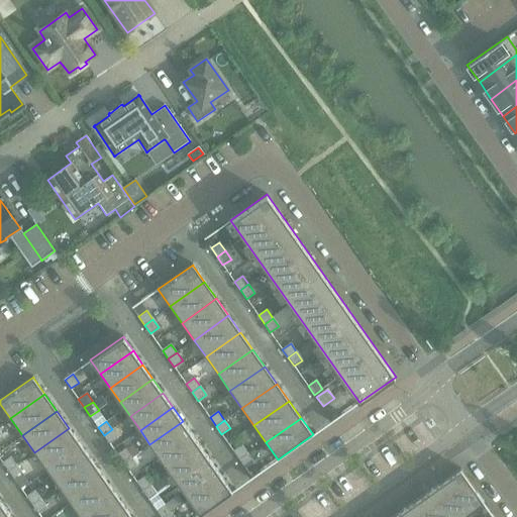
[(183,421),(149,444),(160,458),(193,435),(183,421)]
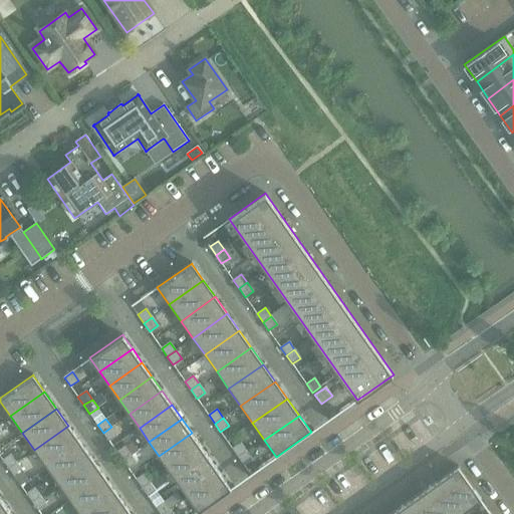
[(34,450),(46,467),(80,443),(68,426),(34,450)]
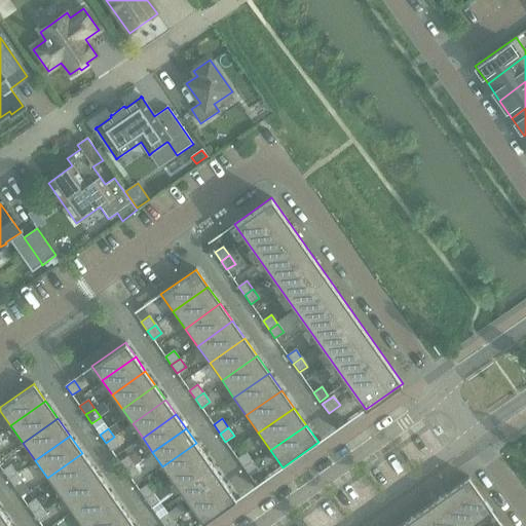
[(114,437),(106,443),(112,451),(120,445),(114,437)]
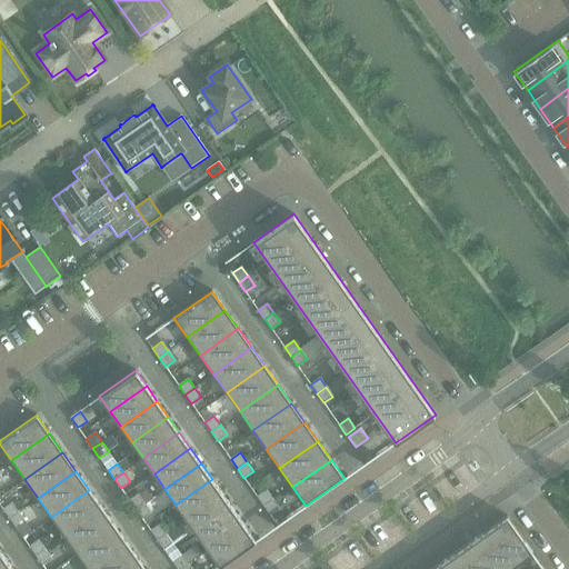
[(222,495),(212,479),(176,505),(187,520),(222,495)]
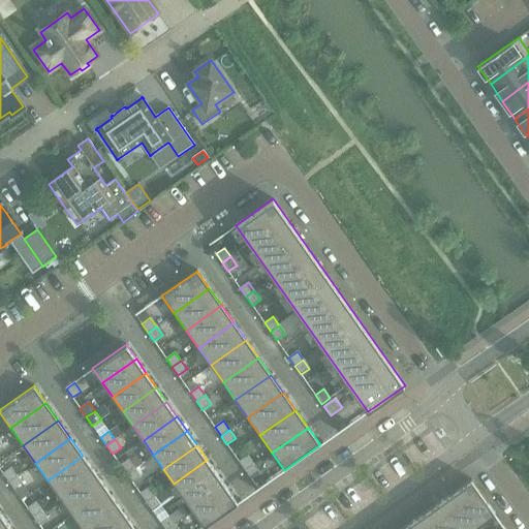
[(83,456),(48,480),(60,498),(95,473),(83,456)]
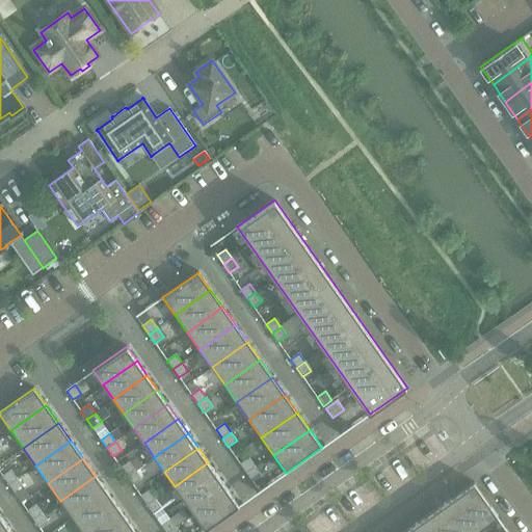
[(248,458),(240,464),(246,473),(255,467),(248,458)]
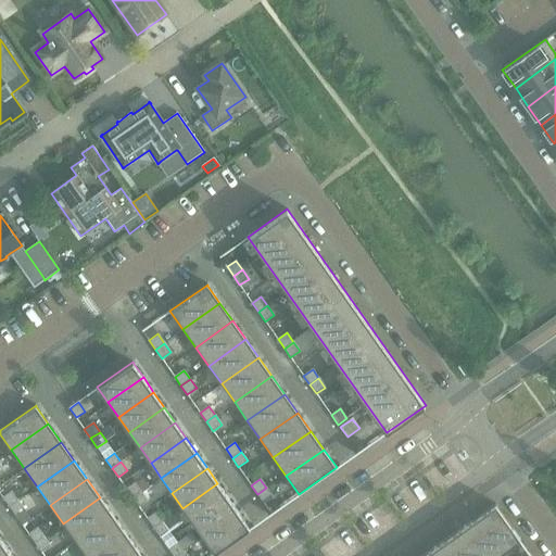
[(136,482),(126,489),(133,497),(141,492),(136,482)]
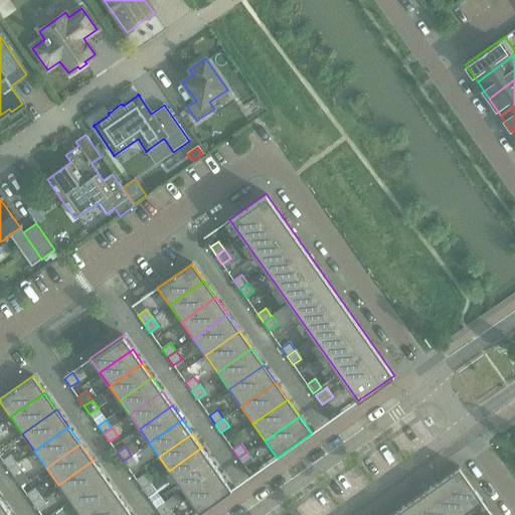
[(211,462),(201,448),(169,471),(179,485),(211,462)]
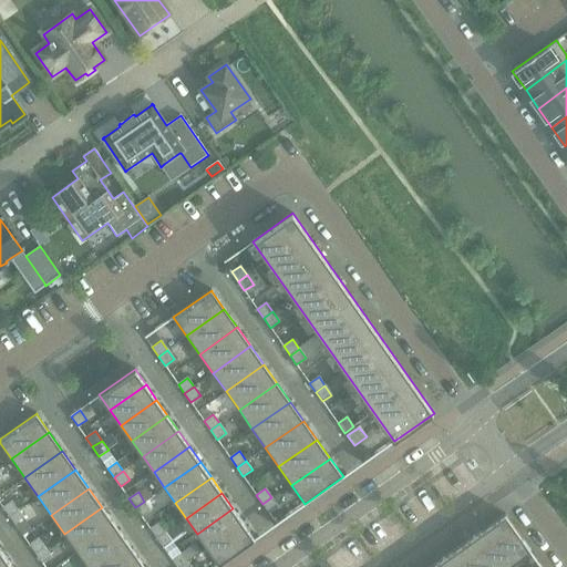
[(278,506),(271,497),(263,504),(269,513),(278,506)]
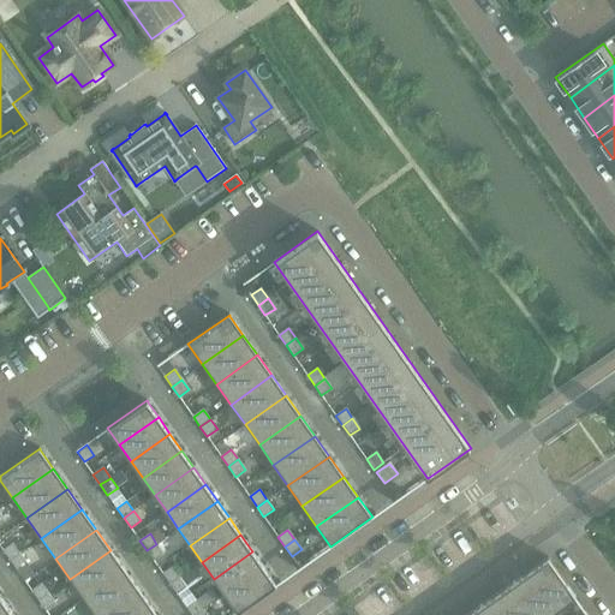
[(13,543),(4,550),(11,560),(21,554),(13,543)]
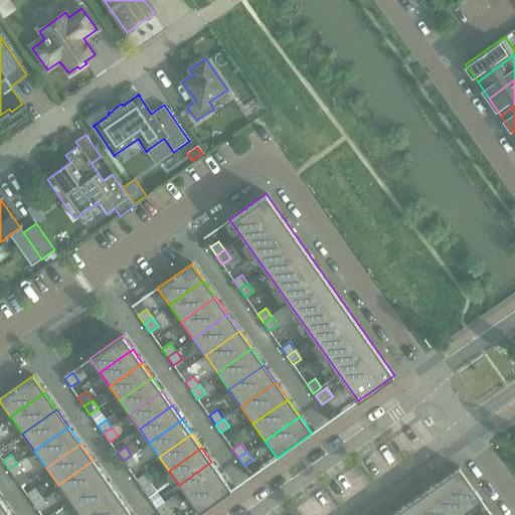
[(131,456),(123,461),(129,470),(137,464),(131,456)]
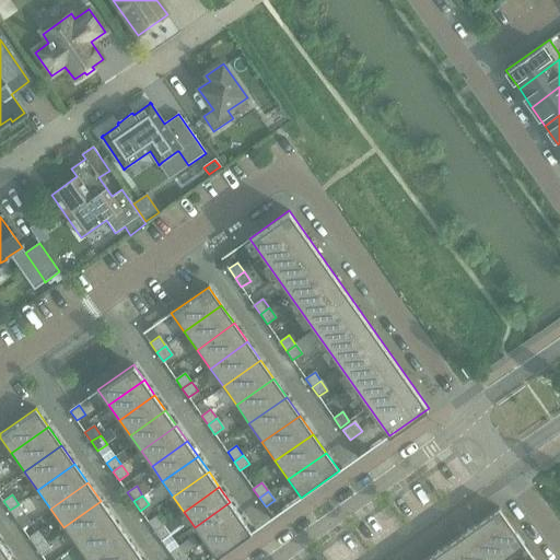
[(101,501),(63,527),(76,546),(114,518),(101,501)]
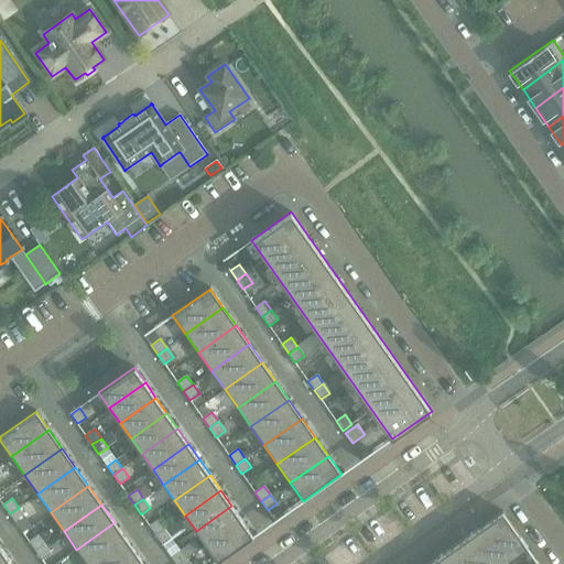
[(242,521),(231,506),(196,531),(207,546),(242,521)]
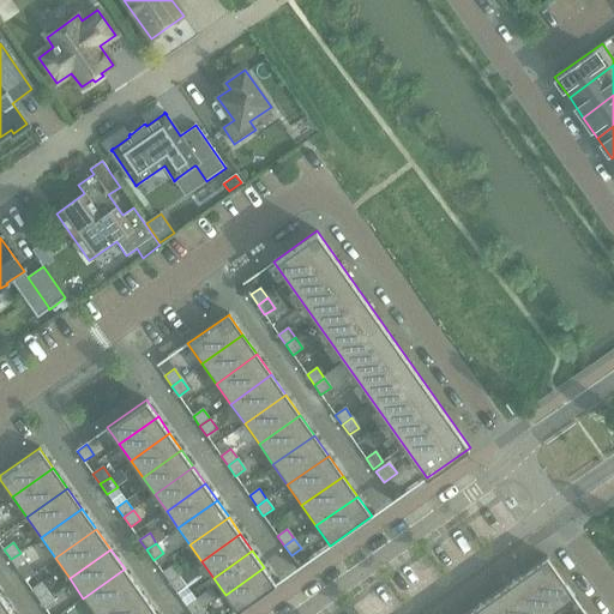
[(28,563),(20,553),(11,559),(17,570),(28,563)]
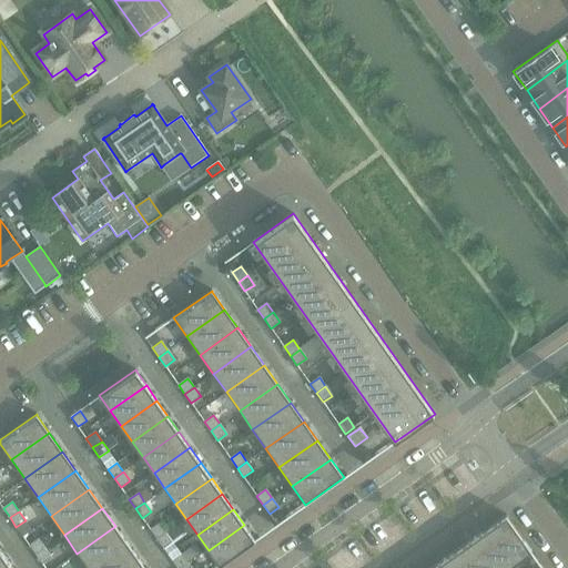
[(506,515),(490,526),(516,561),(531,551),(506,515)]
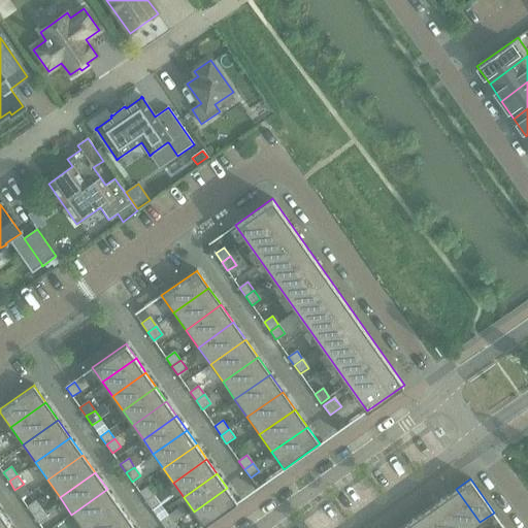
[(149,487),(140,492),(145,501),(155,495),(149,487)]
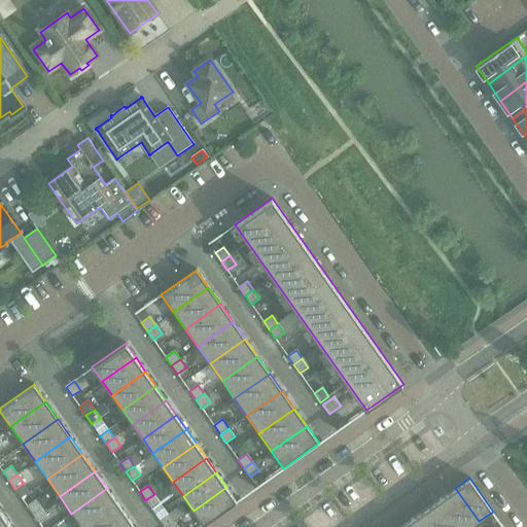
[(237,501),(226,487),(194,511),(203,524),(237,501)]
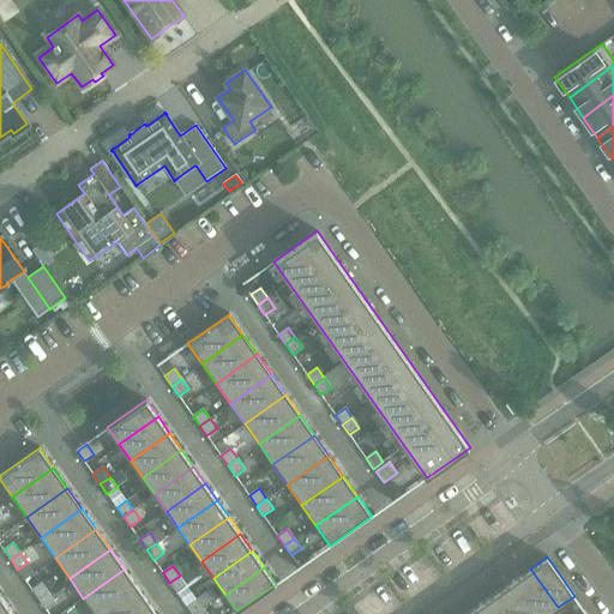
[(83,599),(94,613),(103,613),(139,589),(125,569),(83,599)]
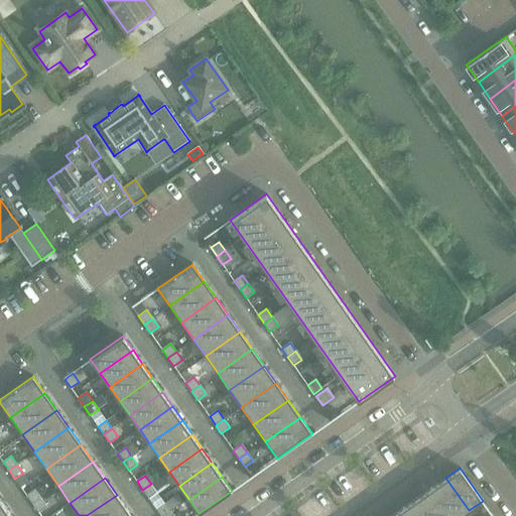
[(445,478),(431,488),(432,488),(452,515),(461,515),(469,510),(445,478)]
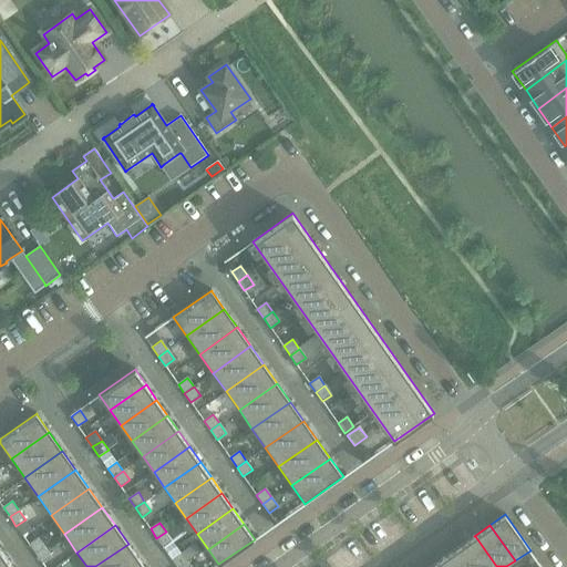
[(173,540),(166,532),(156,538),(163,547),(173,540)]
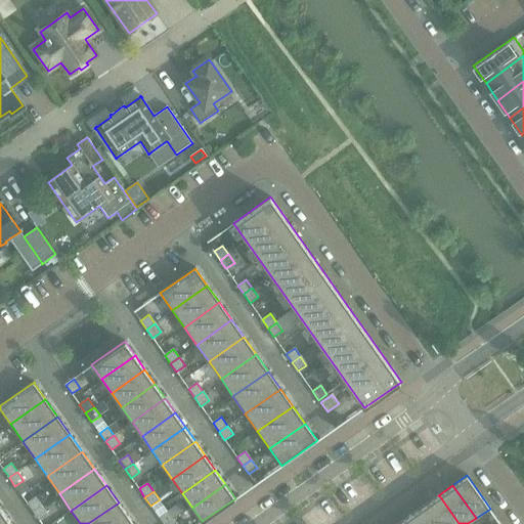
[(438,495),(424,505),(425,506),(437,523),(459,523),(439,495),(438,495)]
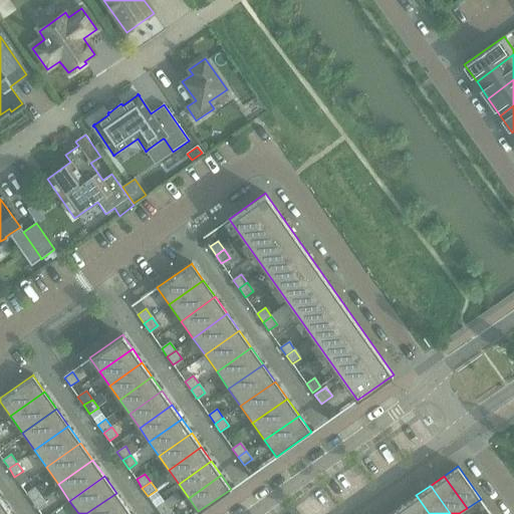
[(26,493),(32,502),(40,496),(35,488),(26,493)]
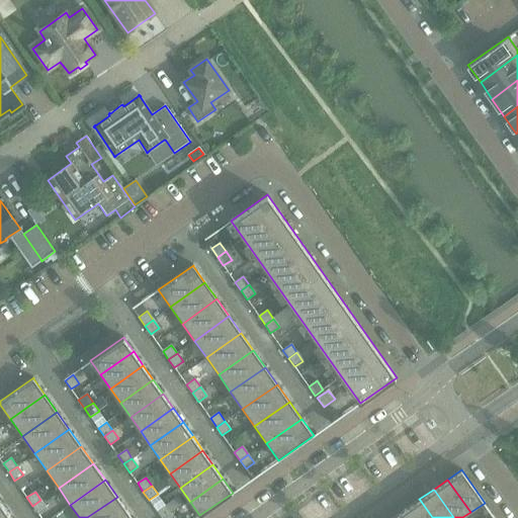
[(87,517),(123,517),(130,514),(117,497),(87,517)]
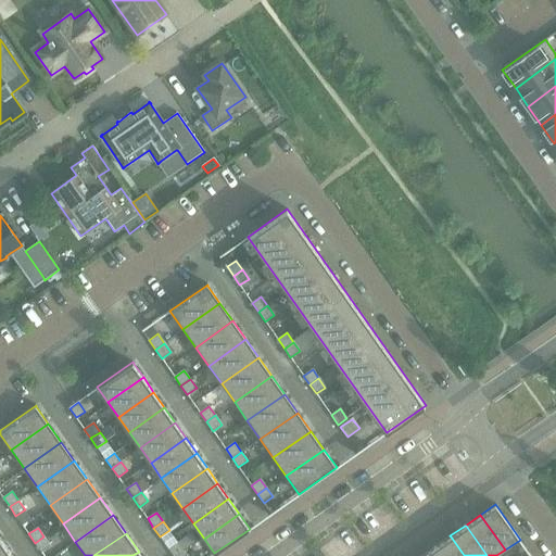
[(450,535),(436,546),(436,547),(441,555),(464,555),(451,536),(450,535)]
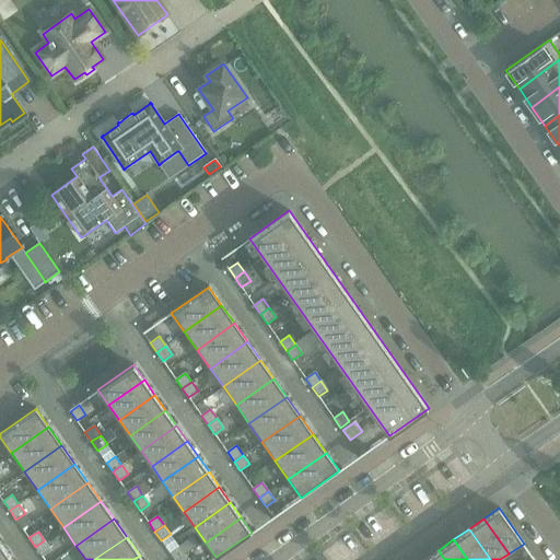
[(44,540),(35,547),(42,556),(50,549),(44,540)]
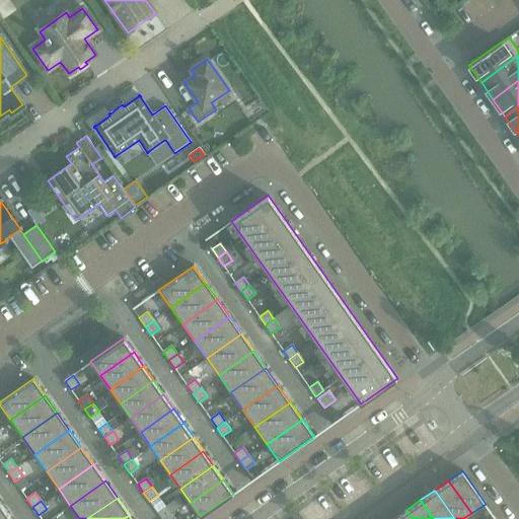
[(157,512),(161,518),(164,518),(171,514),(165,506),(157,512)]
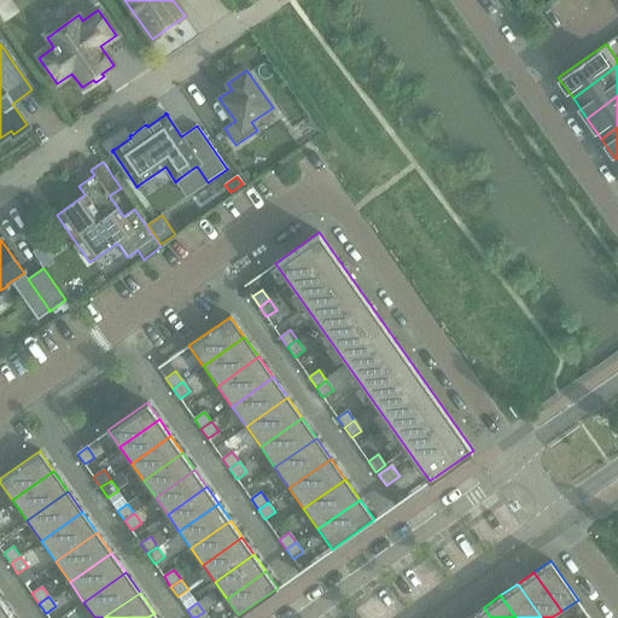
[(0,607),(0,617),(13,617),(4,605),(0,607)]
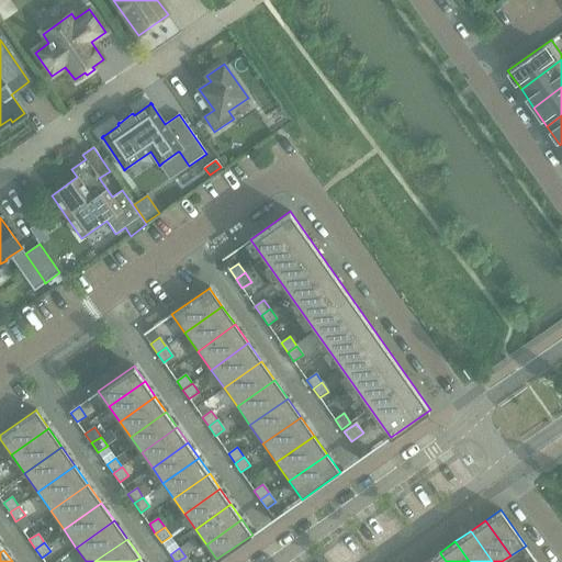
[(440,552),(426,561),(446,561),(440,553),(440,552)]
